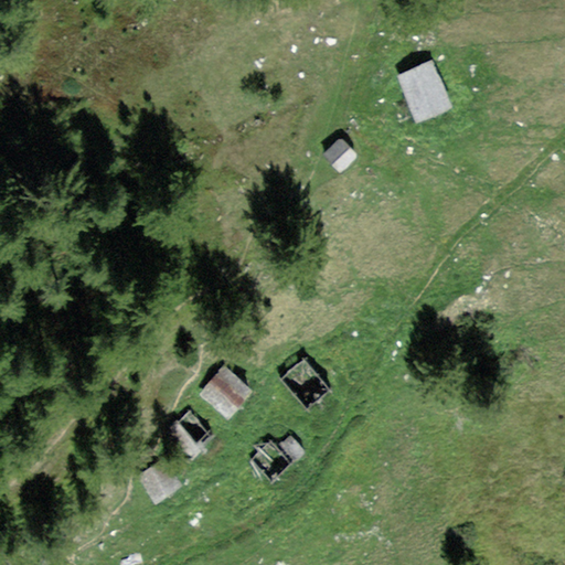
[(428,57),(393,74),(414,123),(450,107),(428,57)]
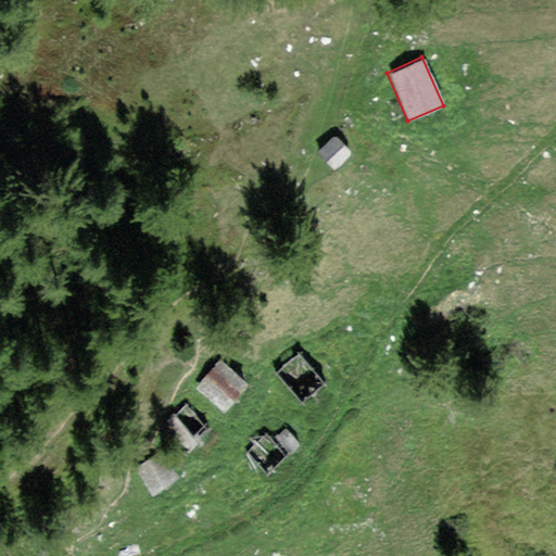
[(353,150),(333,131),(317,148),(336,167),(353,150)]
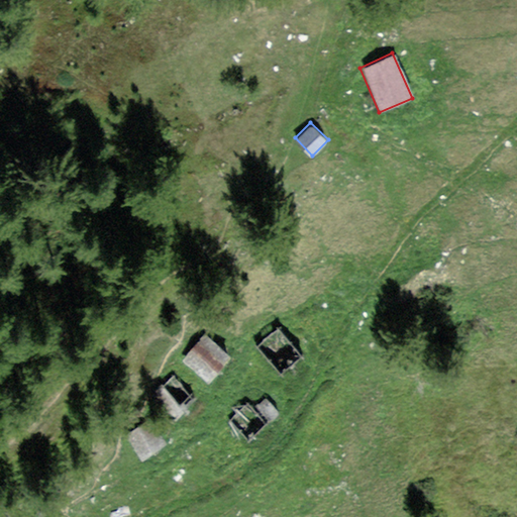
[(299,352),(278,327),(255,346),(277,372),(299,352)]
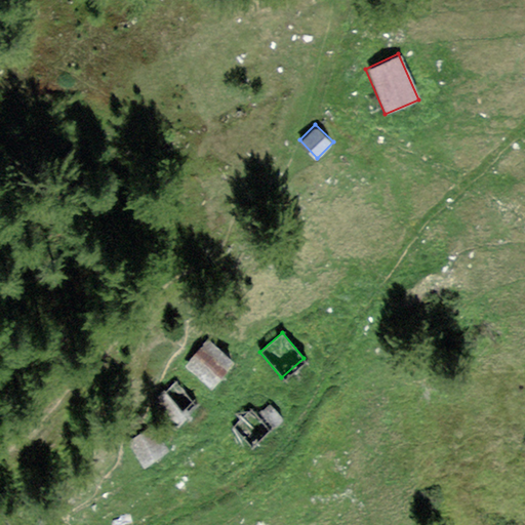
[(234,358),(206,336),(183,366),(210,388),(234,358)]
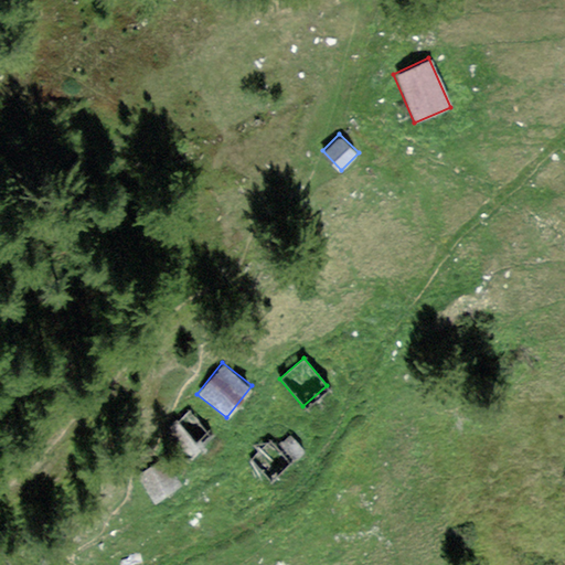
[(212,435),(184,412),(164,435),(191,458),(212,435)]
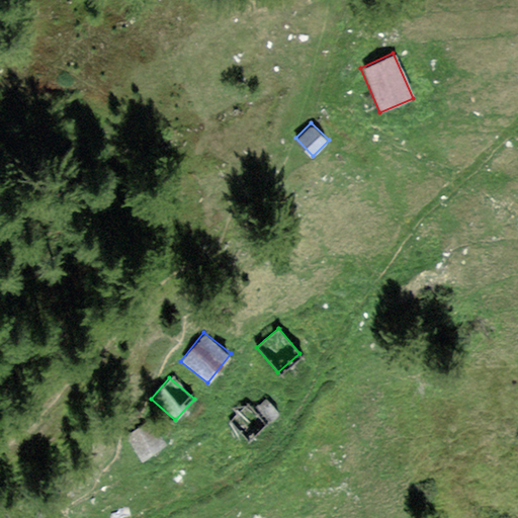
[(270,419),(249,399),(231,418),(252,438),(270,419)]
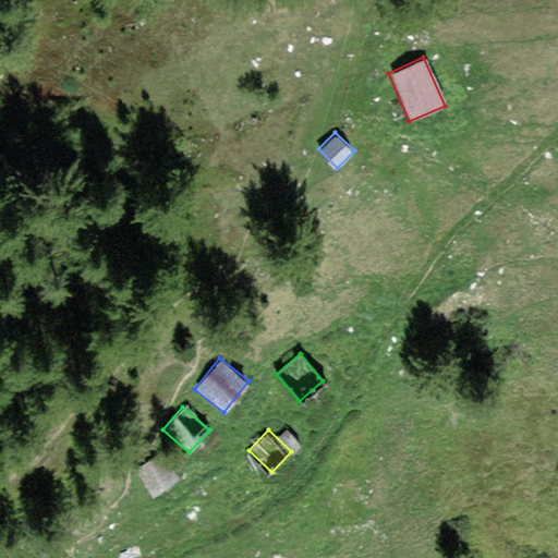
[(179,476),(162,451),(137,469),(154,493),(179,476)]
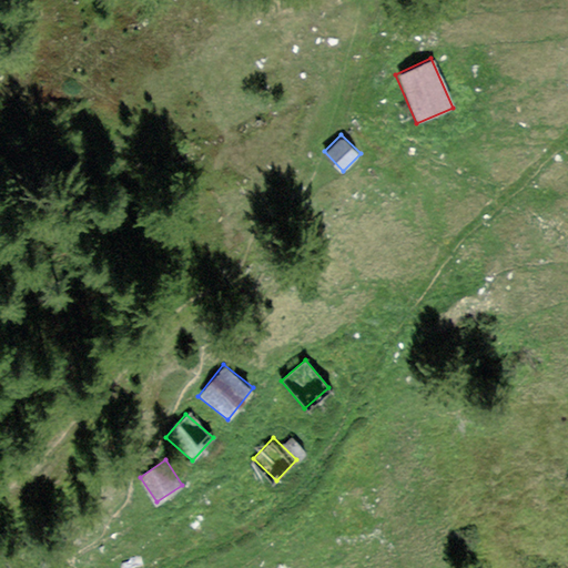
All buildings are outlined.
